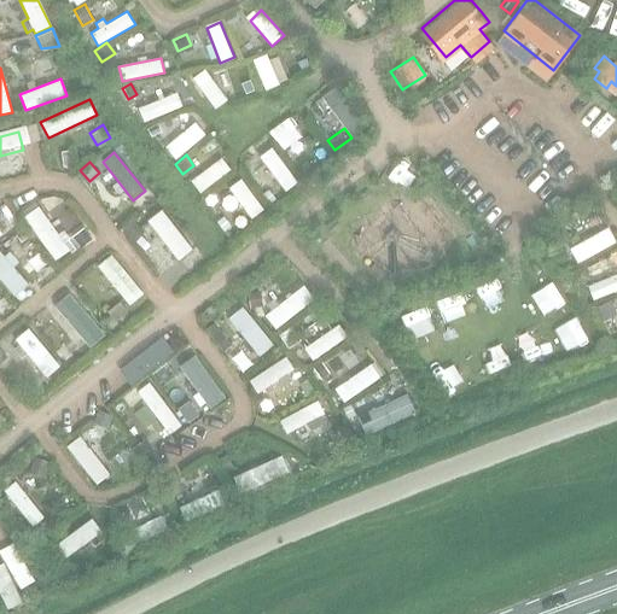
[(290,170),(283,175),(290,185),(297,179),(290,170)]
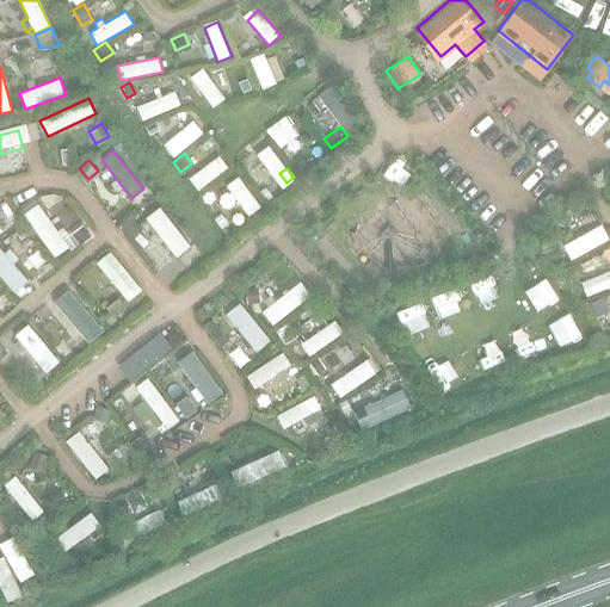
[(69,248),(37,204),(23,215),(54,259),(69,248)]
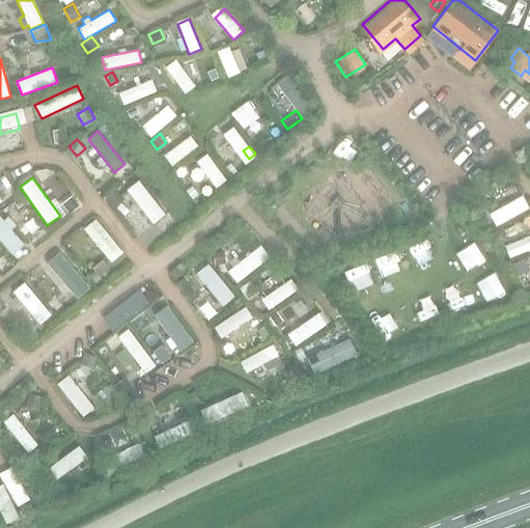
[(166,214),(139,181),(127,191),(154,224),(166,214)]
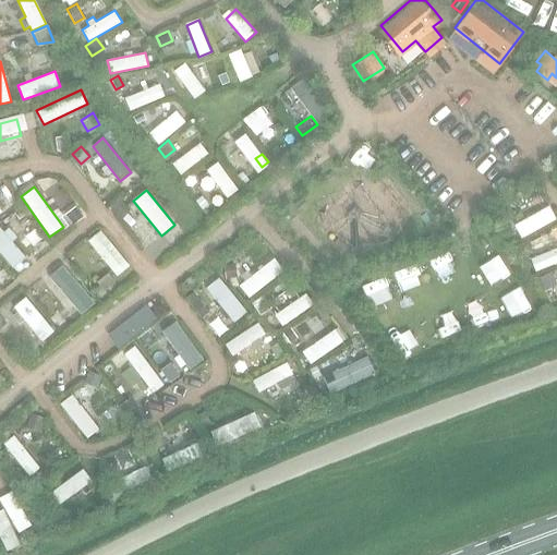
[(117,196),(108,207),(120,217),(129,206),(117,196)]
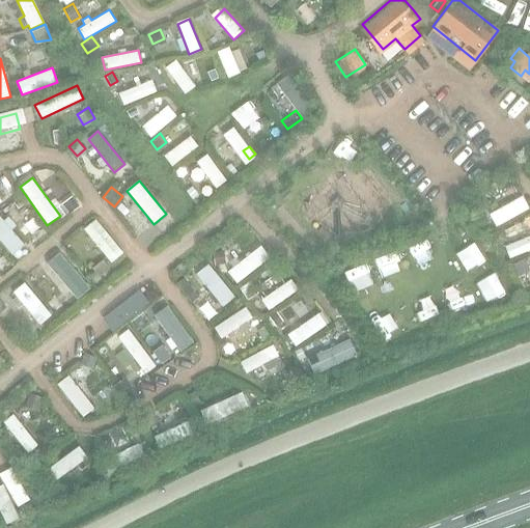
[(483,193),(472,200),(478,211),(490,203),(483,193)]
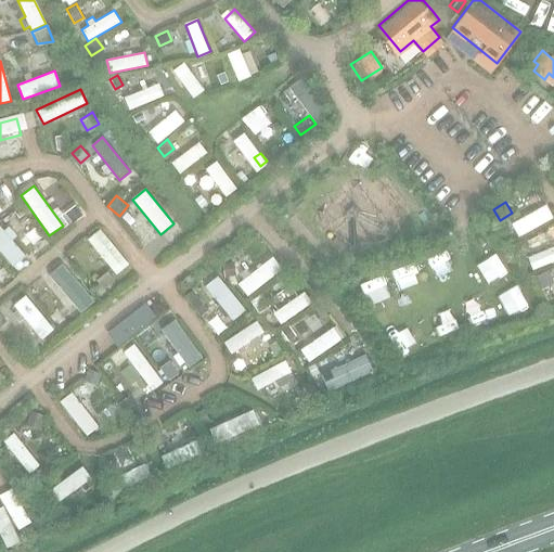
[(73,203),(62,210),(71,221),(77,216),(80,214),(73,203)]
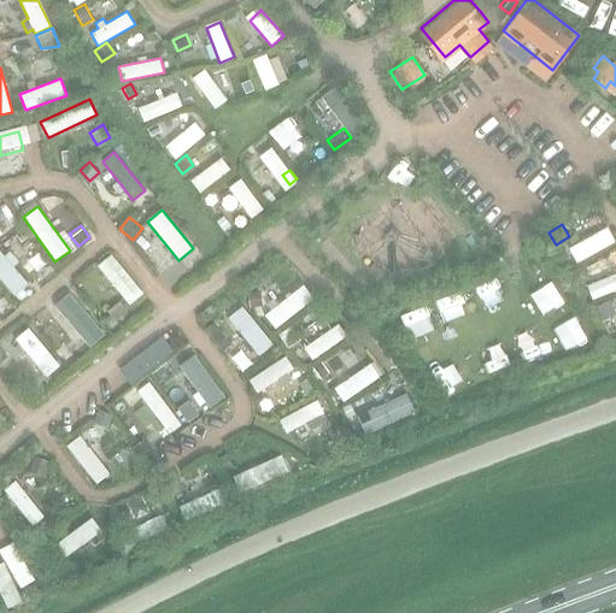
[(615,239),(610,229),(575,246),(582,260),(615,242),(615,239)]
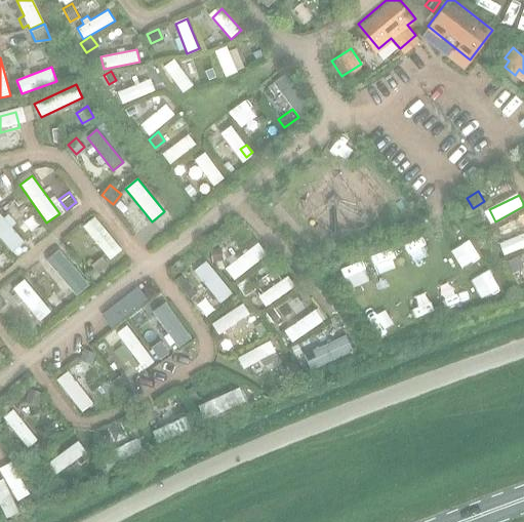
[(5,204),(0,207),(0,213),(2,216),(9,210),(5,204)]
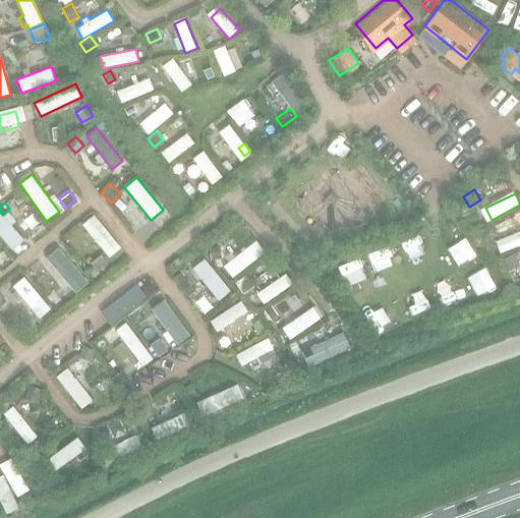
[(115,241),(94,214),(83,222),(105,249),(115,241)]
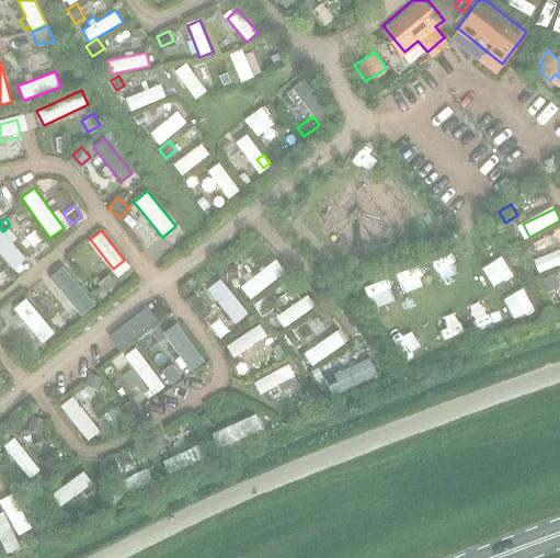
[(0,259),(10,271),(22,260),(9,245),(14,240),(7,231),(2,236),(0,232),(0,259)]
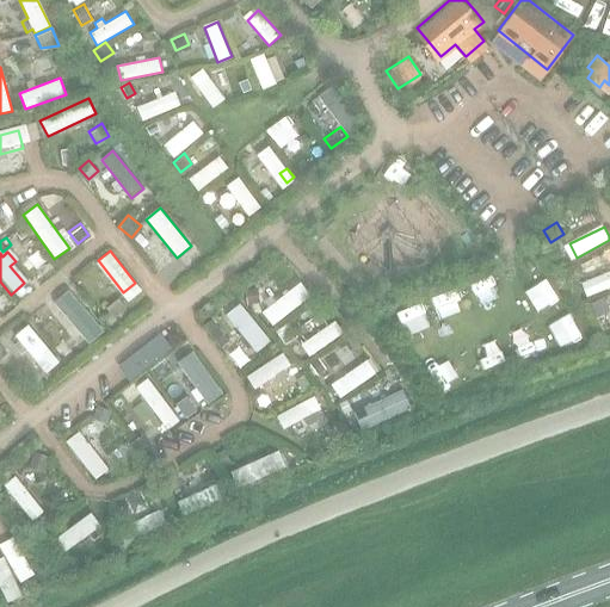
[(575,260),(562,266),(568,278),(580,272),(575,260)]
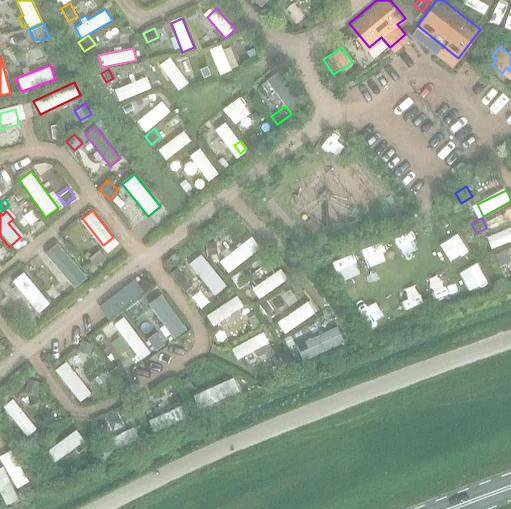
[(493,248),(510,241),(510,227),(503,231),(501,226),(491,230),(493,235),(489,236),(493,248)]
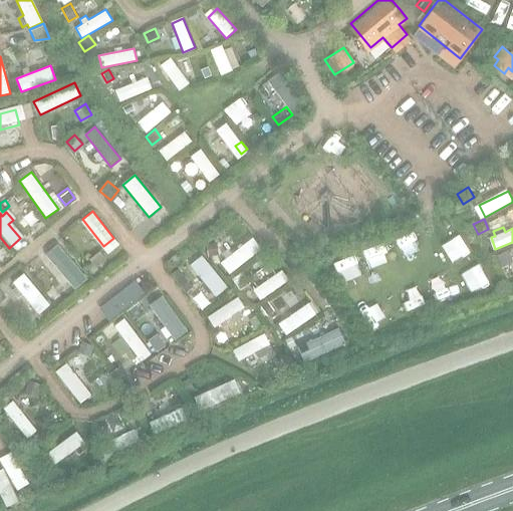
[(80,265),(58,240),(48,248),(61,263),(53,269),(62,280),(80,265)]
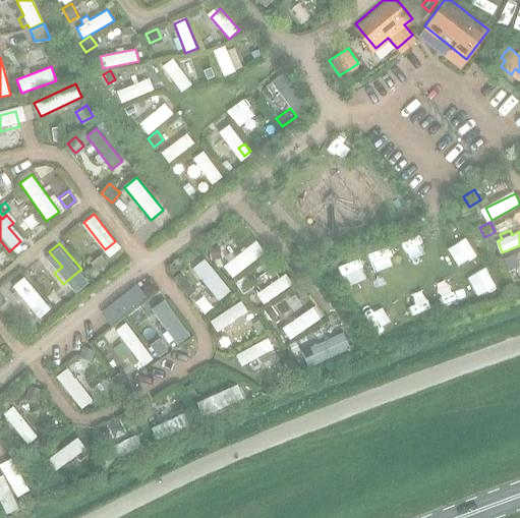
[(217,243),(206,245),(209,257),(220,255),(217,243)]
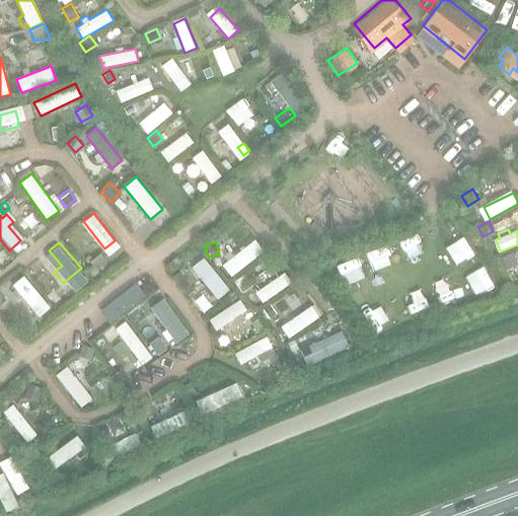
[(263,251),(255,242),(227,264),(235,274),(263,251)]
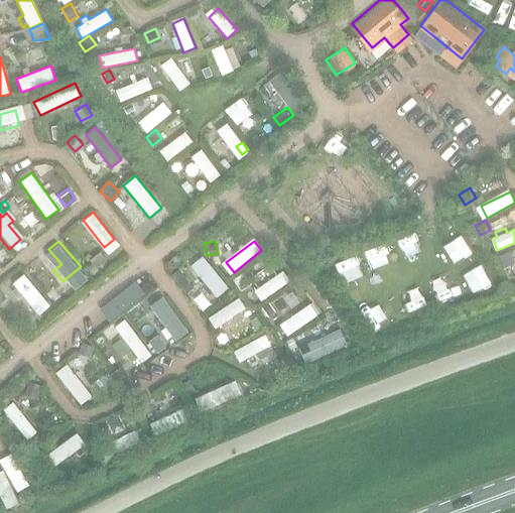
[(507,248),(497,253),(502,264),(513,259),(507,248)]
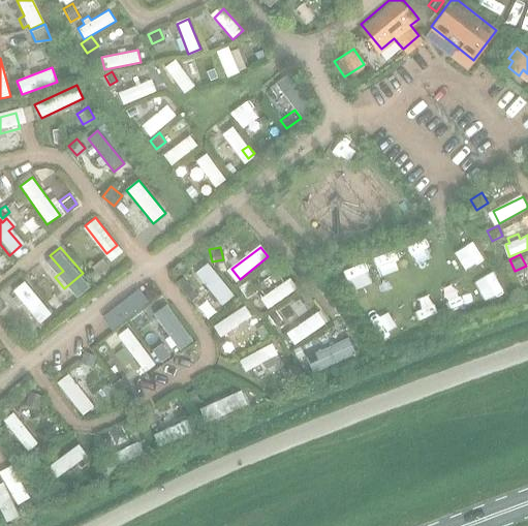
[(101,256),(90,265),(96,273),(107,265),(101,256)]
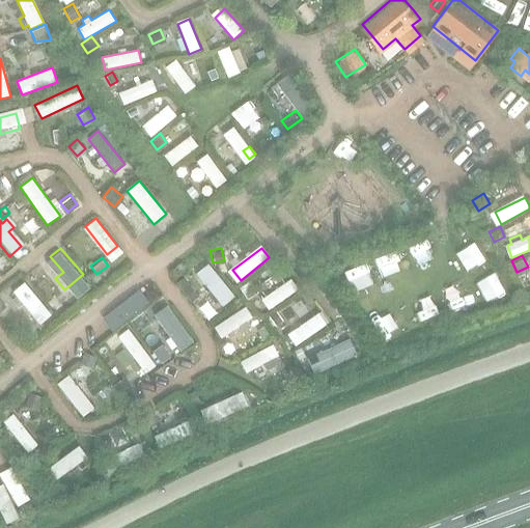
[(233,298),(206,264),(196,271),(212,290),(208,293),(213,299),(216,296),(224,305),(233,298)]
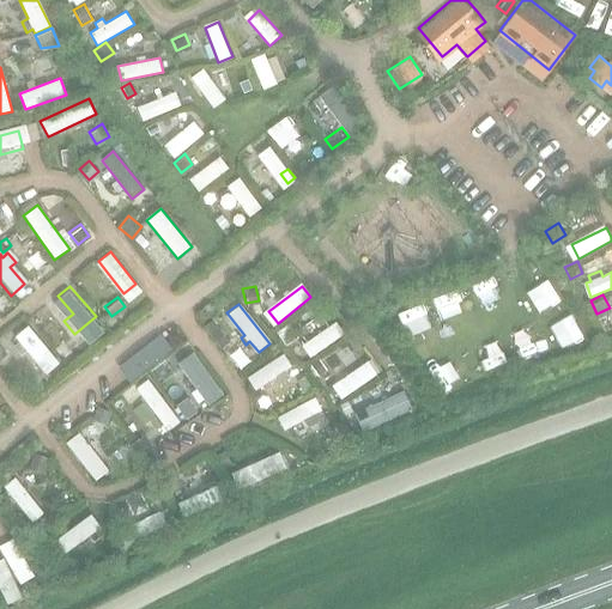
[(286,321),(274,329),(284,343),(296,334),(286,321)]
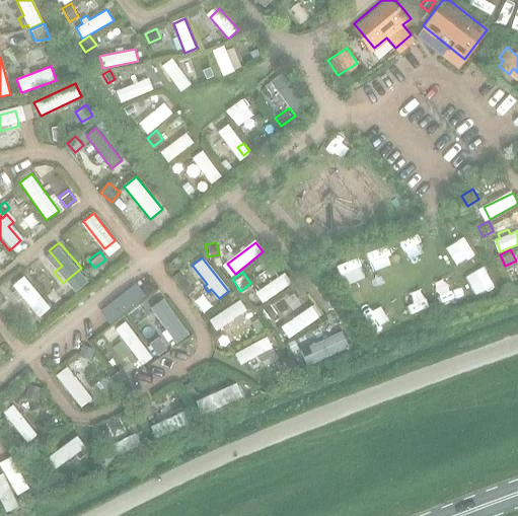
[(285,273),(255,293),(263,303),(292,283),(285,273)]
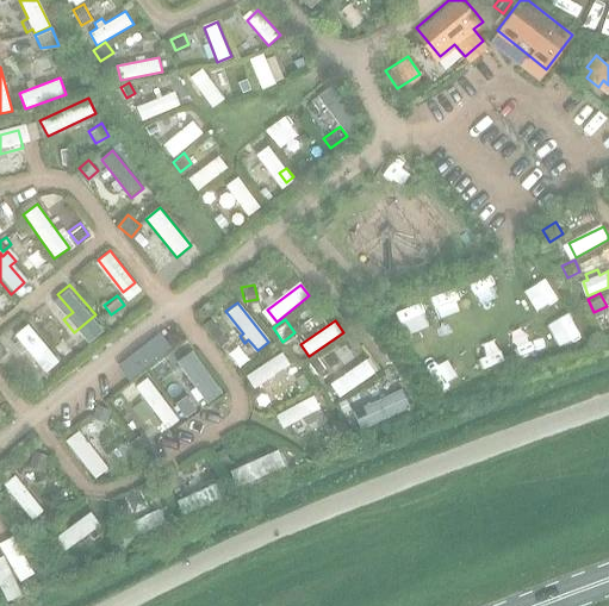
[(47,372),(57,362),(28,326),(16,336),(35,358),(30,362),(37,370),(42,367),(47,372)]
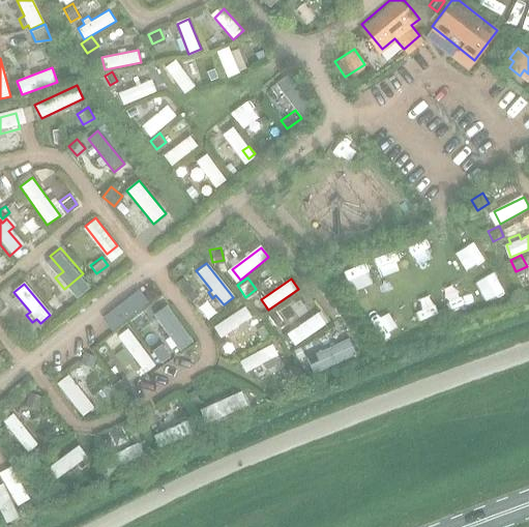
[(188,284),(181,289),(188,298),(196,293),(188,284)]
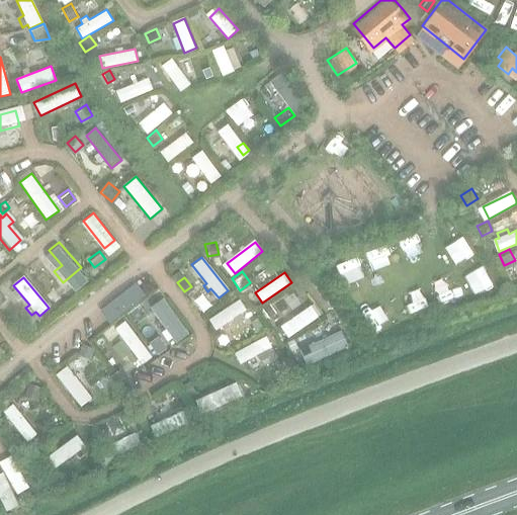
[(51,287),(45,292),(52,302),(58,296),(51,287)]
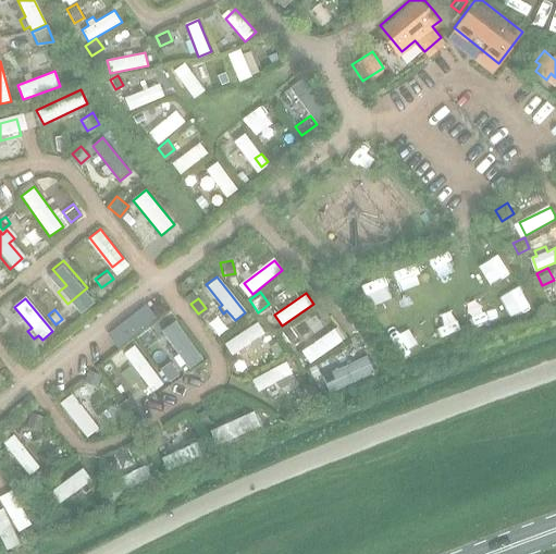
[(217,322),(210,328),(215,335),(222,331),(217,322)]
